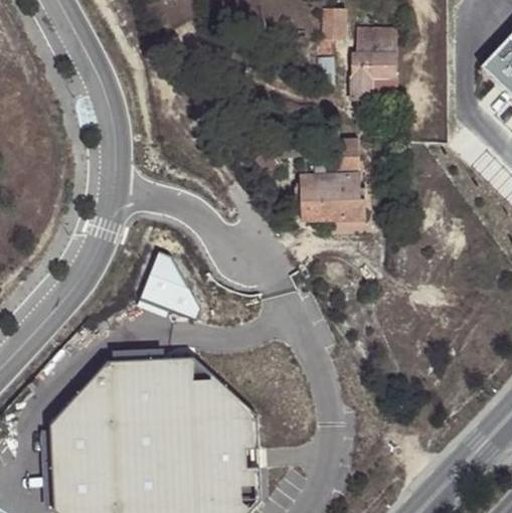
[(343,9),(320,7),(319,53),(329,53),(329,35),(342,35),(343,9)]
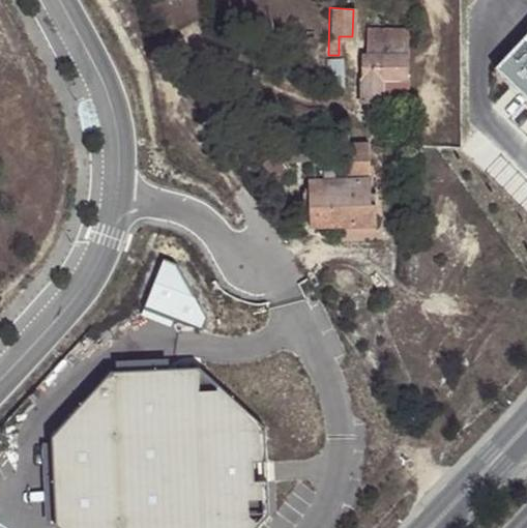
[(407,27),(367,27),(367,56),(361,56),(362,103),(408,101),(407,27)]
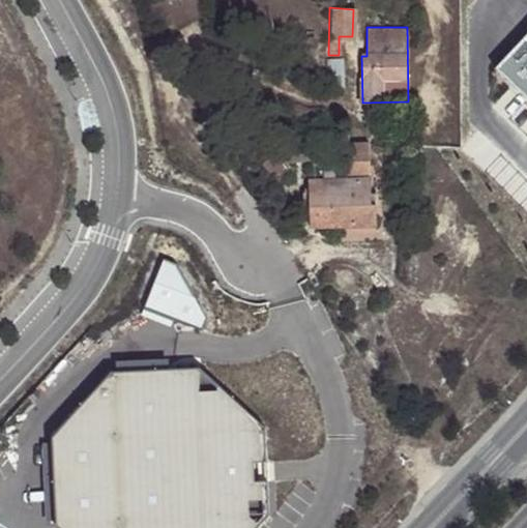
[(526,31),(492,69),(526,103),(526,31)]
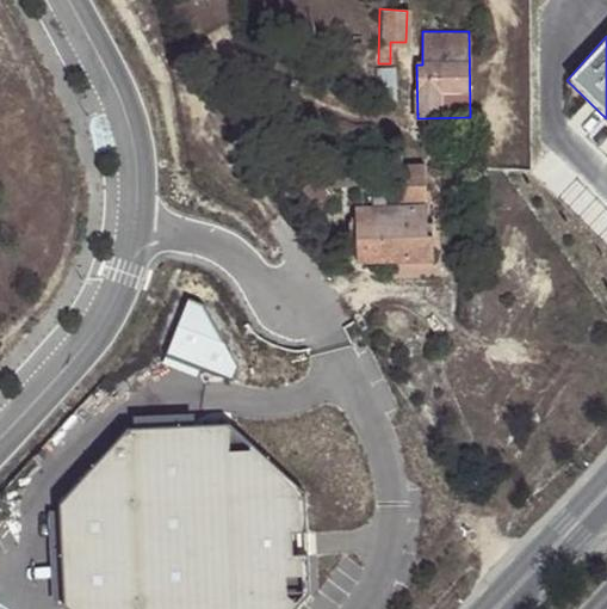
[(392,67),(373,67),(375,100),(388,102),(394,100),(392,67)]
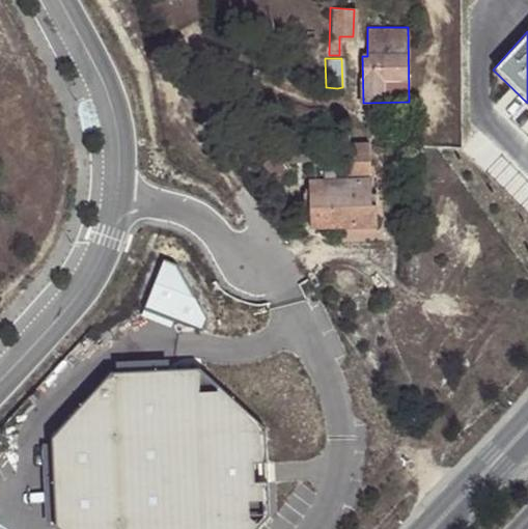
[(371,147),(351,147),(352,184),(372,184),(371,147)]
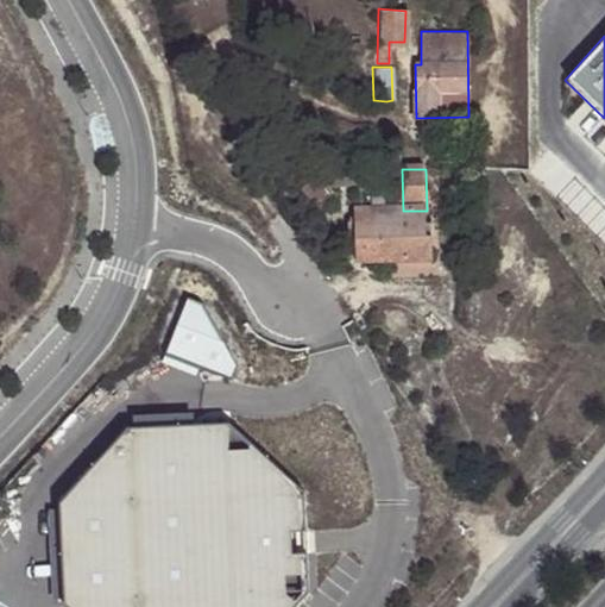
[(312,219),(333,204),(323,188),(313,176),(296,191),(312,219)]
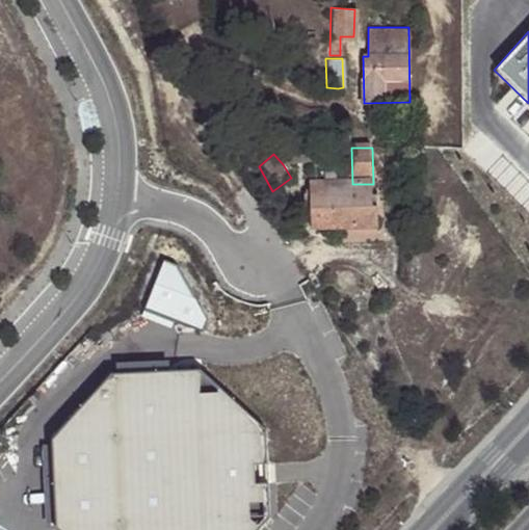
[(335,184),(335,171),(323,171),(323,184),(335,184)]
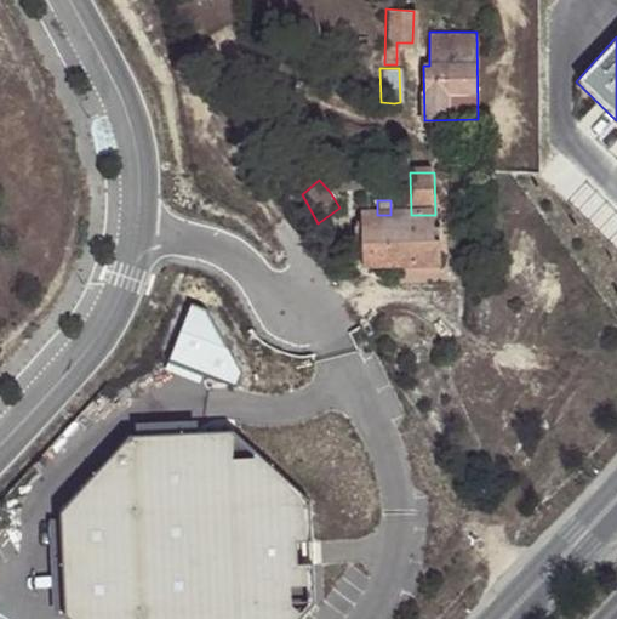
[(394,271),(393,215),(390,215),(377,215),(365,216),(365,271),(394,271)]
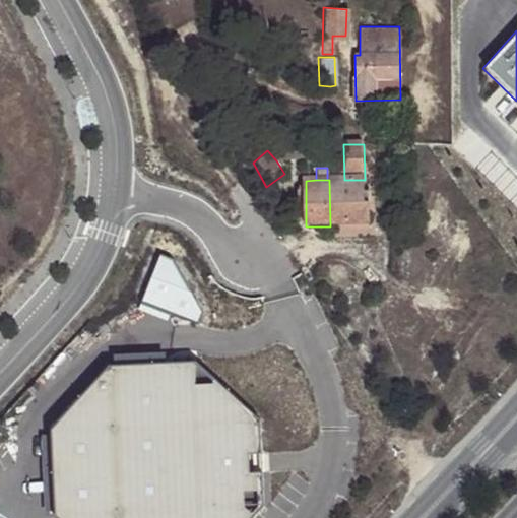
[(365,180),(344,180),(329,180),(330,227),(372,224),(371,204),(365,204),(365,180)]
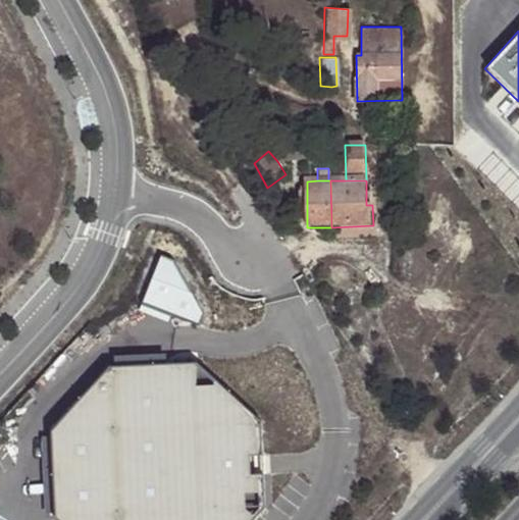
[(161,255),(141,304),(198,326),(203,312),(173,260),(161,255)]
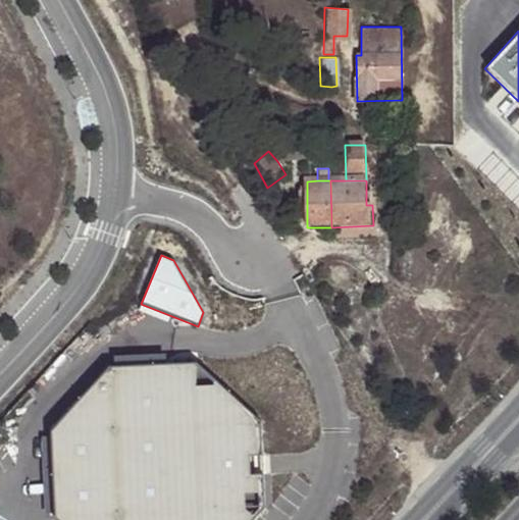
[(198,363),(107,367),(51,430),(55,518),(57,519),(253,519),(264,507),(262,421),(198,363)]
